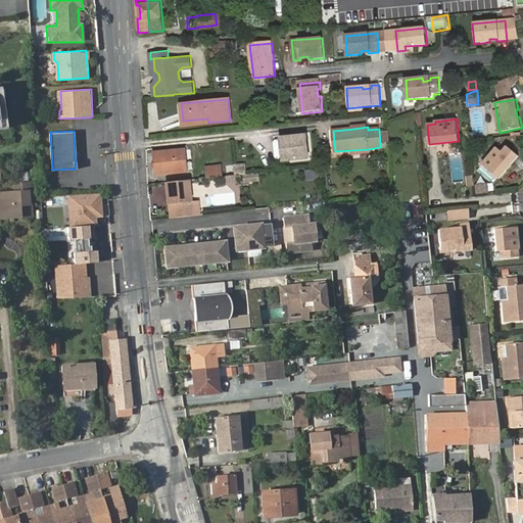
[(307,134),(282,136),(285,159),(311,156),(307,134)]
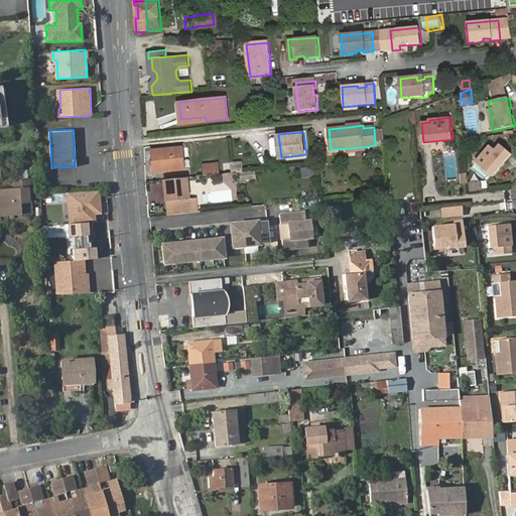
[(493,175),(500,167),(499,166),(504,160),(505,161),(512,153),(501,143),(496,148),(491,144),(477,161),(477,162),(493,175)]
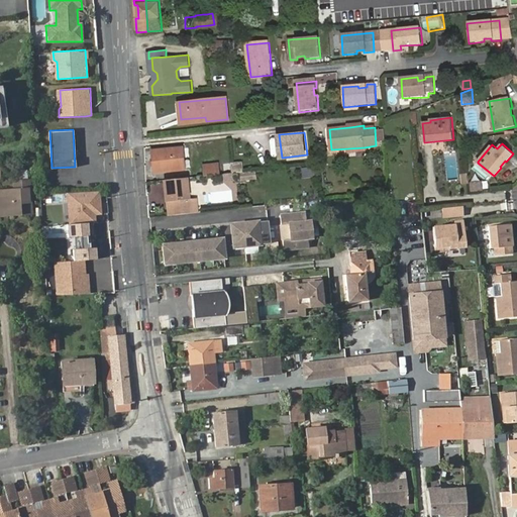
[(159,171),(186,168),(186,167),(192,166),(191,157),(185,158),(183,146),(156,149),(159,171)]
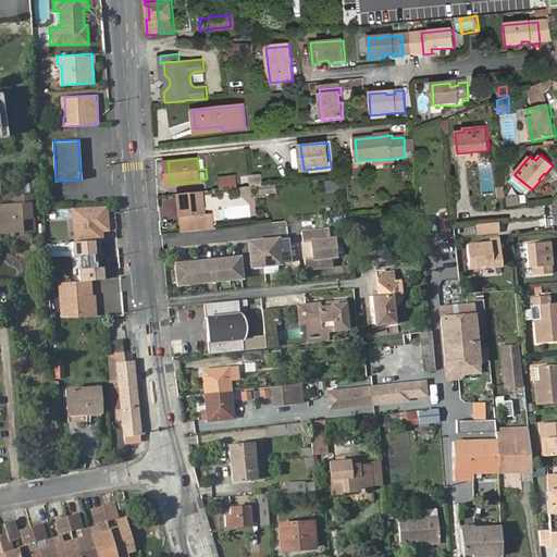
[(219,178),(220,190),(238,188),(236,176),(219,178)]
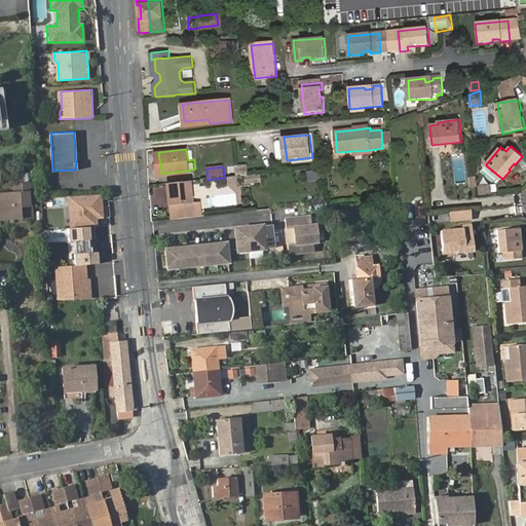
[(28,172),(17,174),(19,182),(29,180),(28,172)]
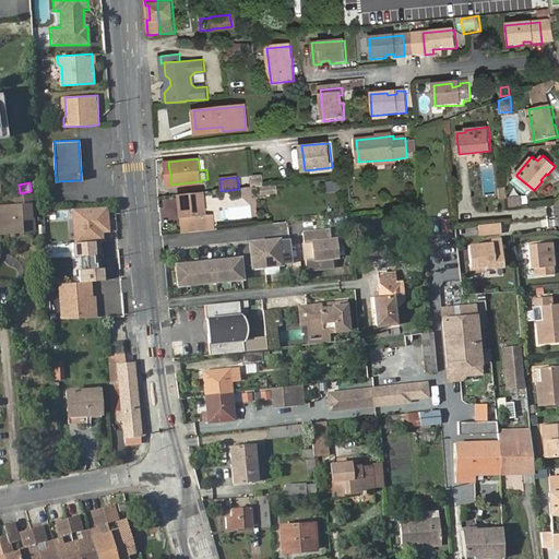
[(277,186),(260,187),(261,195),(278,193),(277,186)]
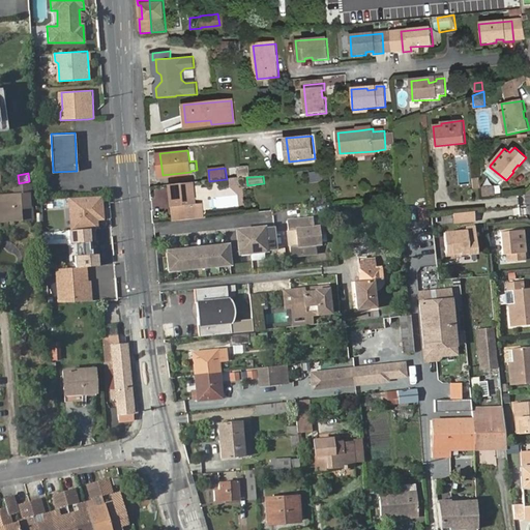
[(197,203),(195,182),(180,183),(171,184),(173,201),(177,201),(177,206),(173,207),(174,221),(205,217),(203,203),(197,203)]
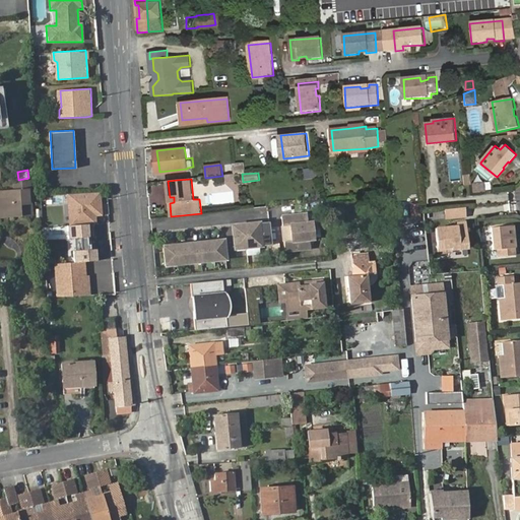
[(0,191),(0,210),(18,209),(19,214),(29,213),(27,190),(29,190),(28,181),(14,182),(15,190),(0,191)]
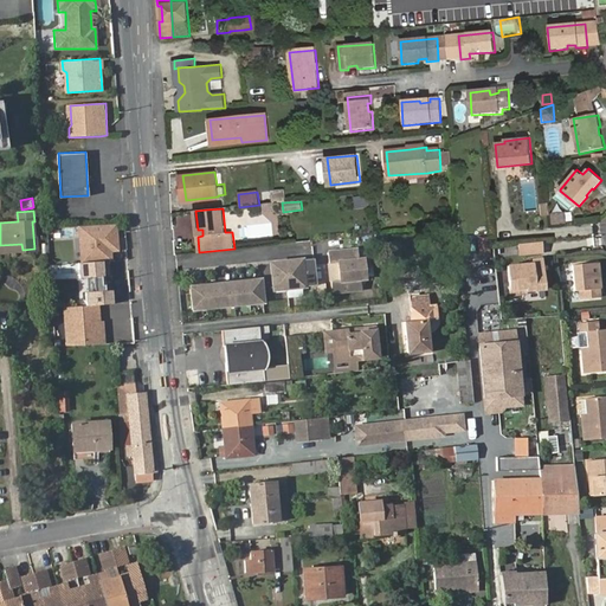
[(553,212),(554,224),(568,224),(567,212),(553,212)]
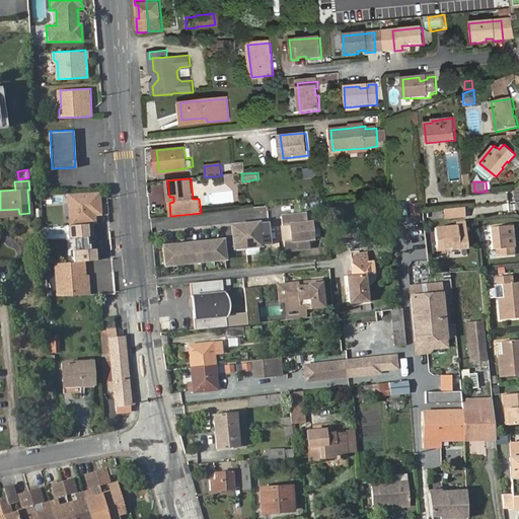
[(99,192),(68,194),(69,225),(87,224),(95,223),(94,215),(101,214),(99,192)]
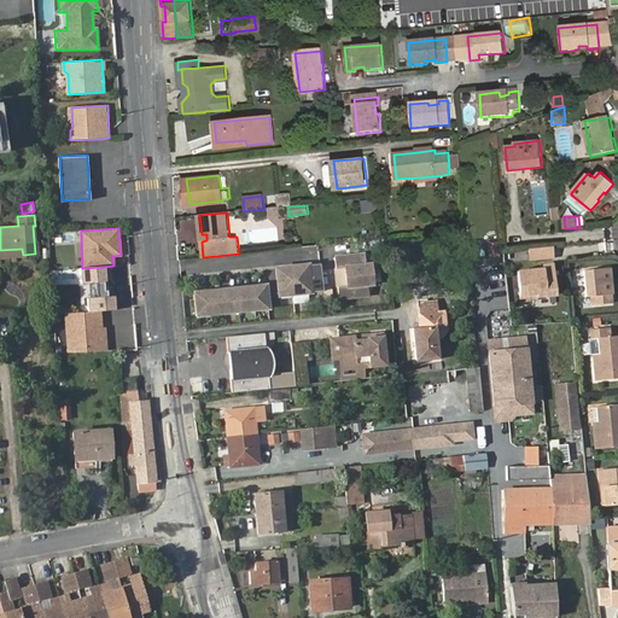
[(489,260),(501,260),(501,240),(489,240),(489,260)]
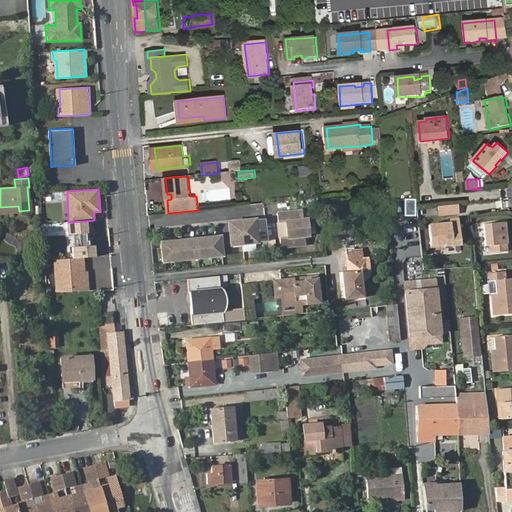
[(457,212),(457,203),(438,205),(438,214),(457,212)]
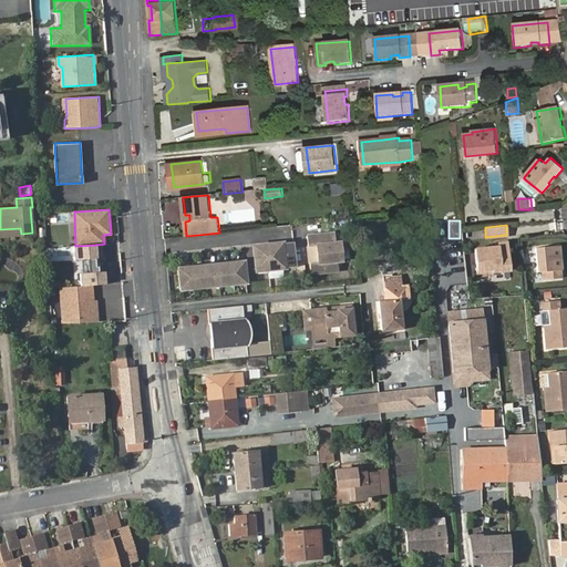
[(332,236),(308,239),(309,248),(316,247),(318,263),(309,263),(310,271),(336,268),(334,260),(341,260),(339,241),(333,241),(332,236)]
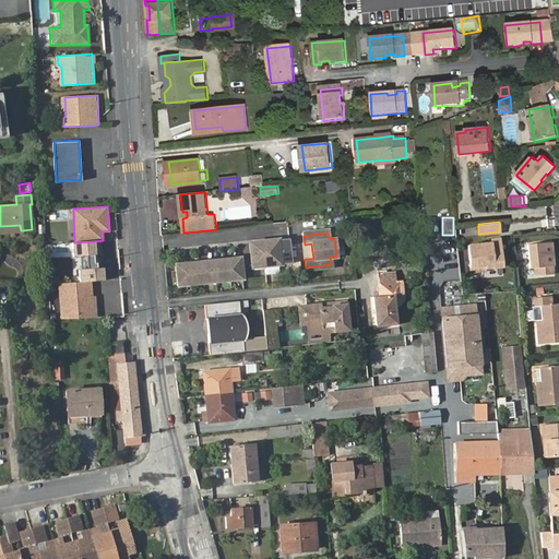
[(250,241),(252,266),(283,263),(280,238),(250,241)]
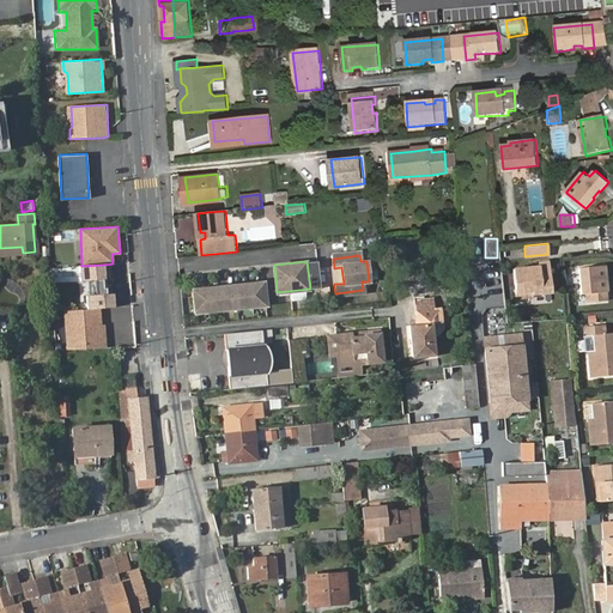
[(513,268),(515,291),(532,289),(533,293),(552,291),(548,261),(538,262),(538,265),(539,269),(530,271),(528,266),(513,268)]
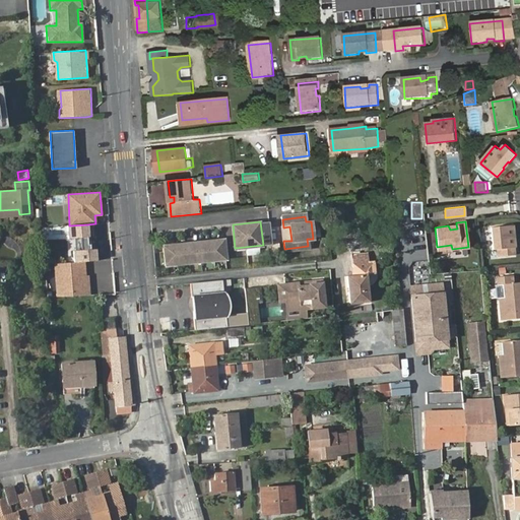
[(88,237),(87,224),(69,225),(67,225),(68,239),(73,239),(79,238),(80,251),(74,251),(73,251),(74,262),(83,262),(96,261),(95,249),(89,250),(89,244),(87,245),(86,237),(88,237)]
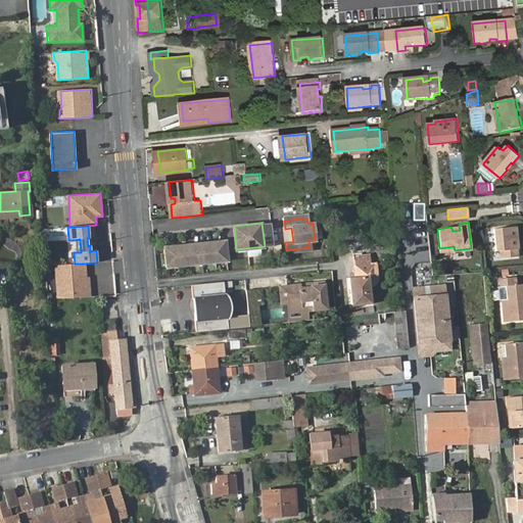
[(514,237),(516,237),(515,226),(494,227),(495,249),(500,249),(501,256),(517,255),(517,244),(515,244),(514,237)]
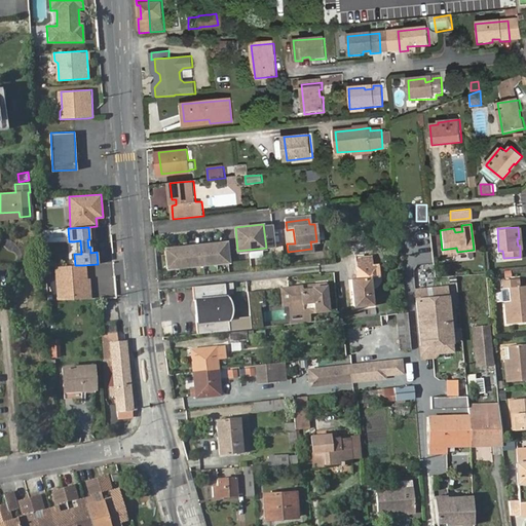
[(227,241),(166,248),(167,268),(229,261),(227,241)]
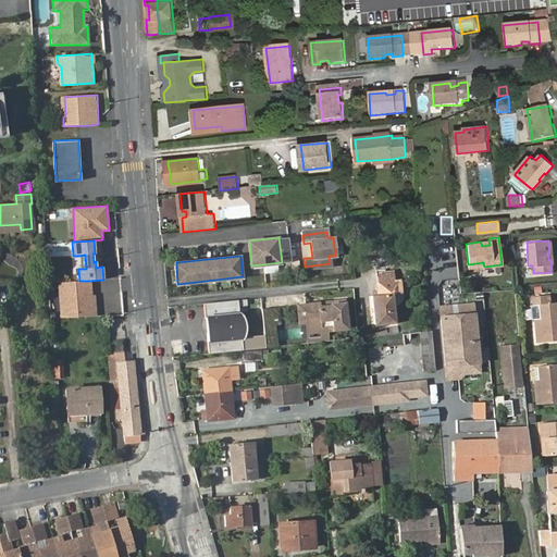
[(457,299),(458,281),(443,280),(442,298),(457,299)]
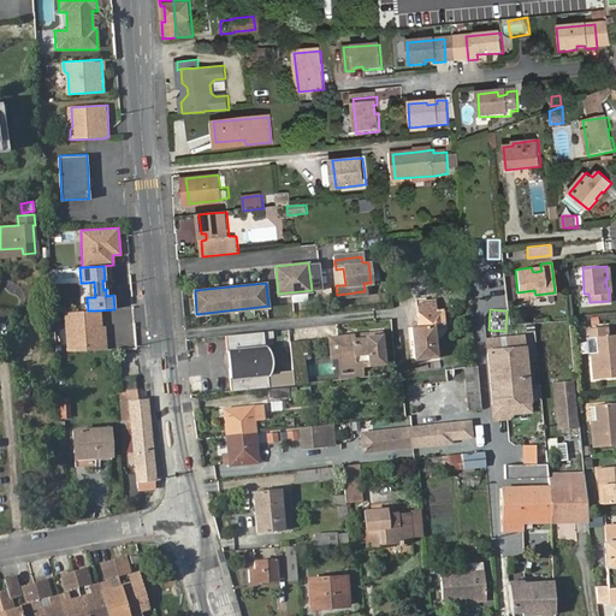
[(100,327),(99,311),(88,311),(65,313),(69,353),(101,351),(100,327)]
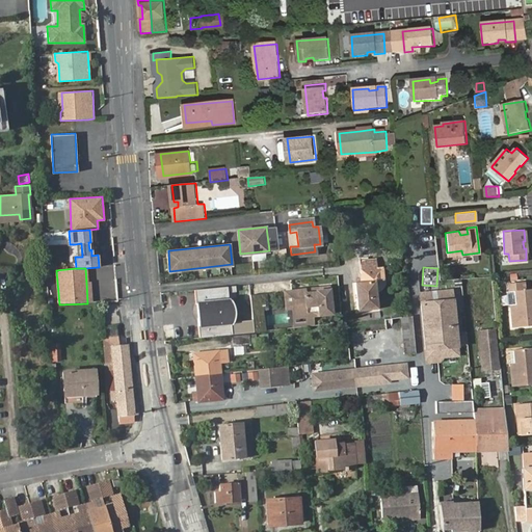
[(354,283),(354,295),(356,294),(357,299),(355,299),(356,312),(377,310),(374,282),(386,281),(384,270),(362,273),(363,282),(354,283)]
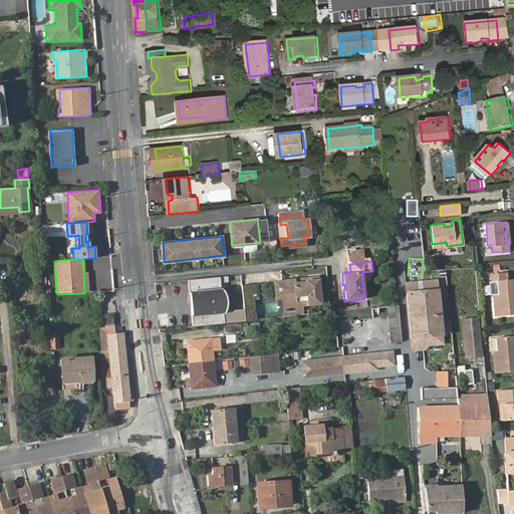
[(513,283),(511,280),(506,281),(506,273),(491,274),(492,282),(496,281),(497,294),(493,294),(495,316),(513,314),(513,283)]
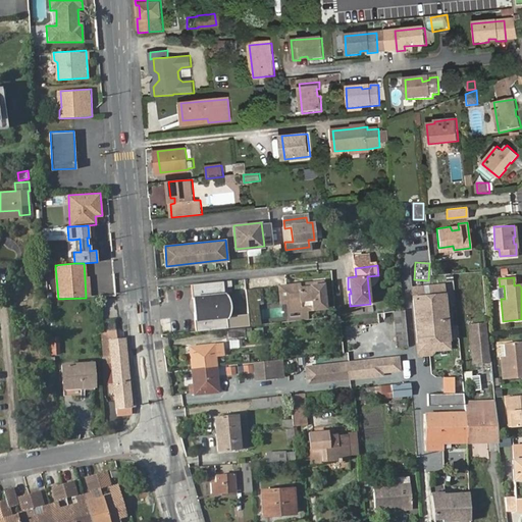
[(197,330),(227,327),(227,319),(226,316),(225,306),(224,295),(224,290),(223,288),(231,285),(231,279),(192,283),(197,330)]
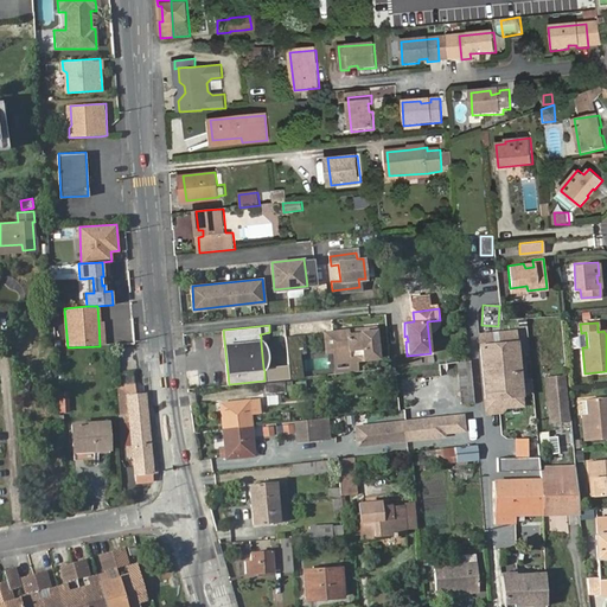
[(347,328),(325,331),(326,351),(338,350),(339,360),(381,357),(377,330),(349,333),(347,328)]
